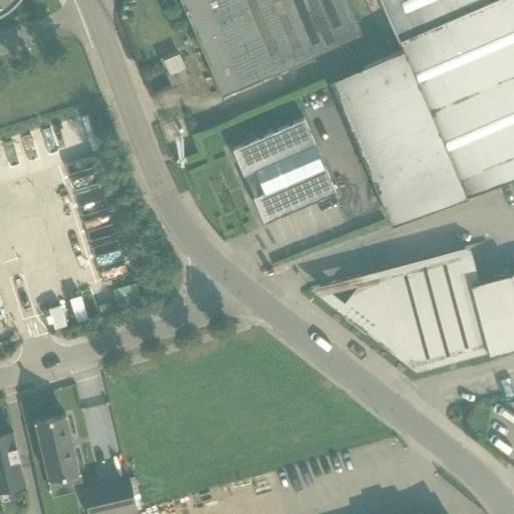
[(0,0),(0,16),(8,12),(17,4),(19,0),(0,0)]
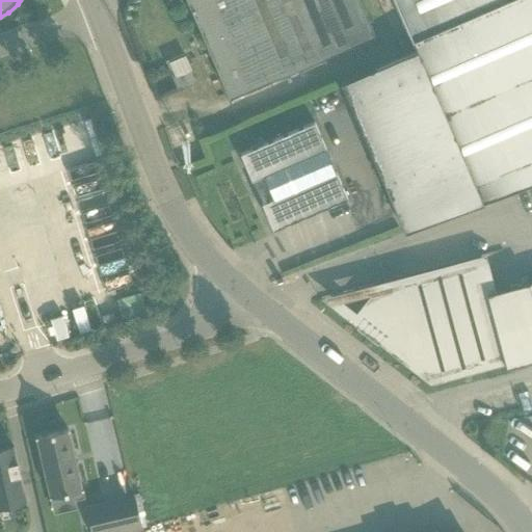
[(358,0),(186,0),(229,98),(374,35),(358,0)]
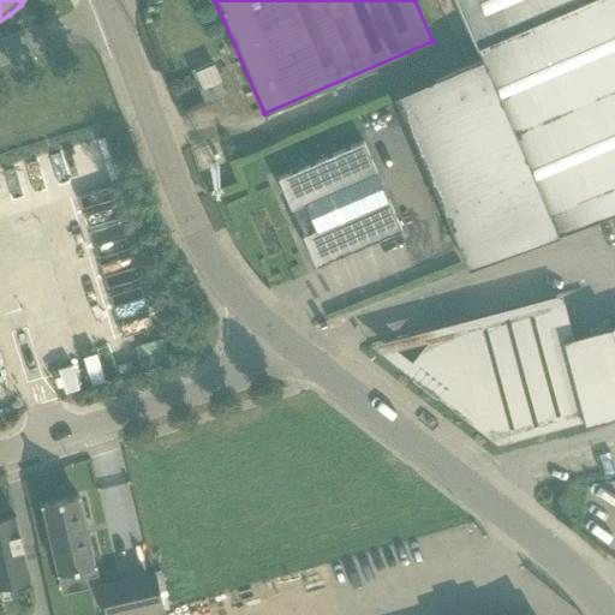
[(614,115),(565,0),(455,0),(482,60),(393,99),(466,269),(614,213),(614,115)]
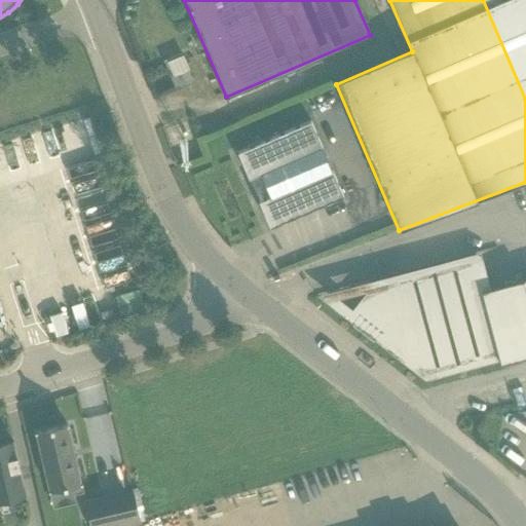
[(525,0),(483,0),(525,99),(525,0)]
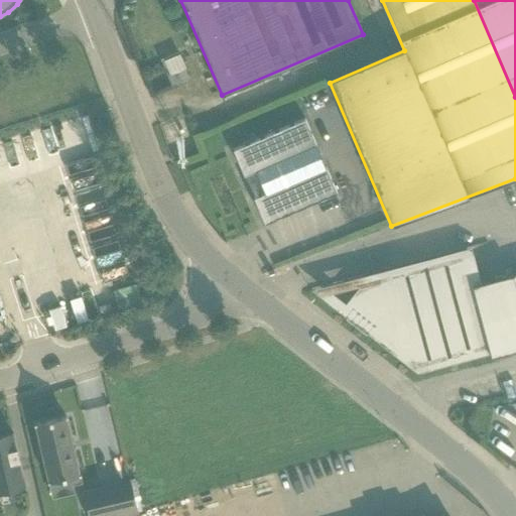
[(177,52),(162,58),(171,82),(186,75),(177,52)]
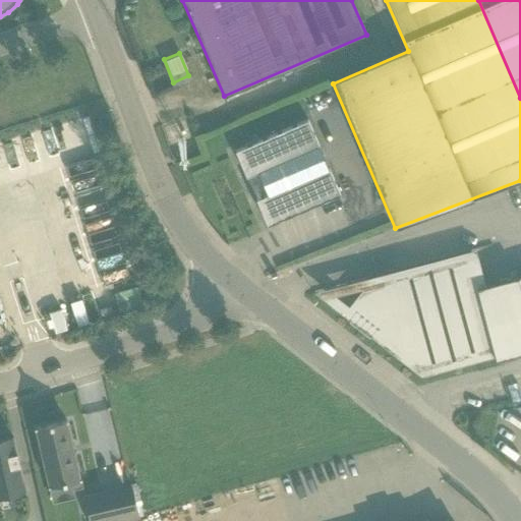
[(340,194),(307,119),(235,151),(246,177),(256,172),(267,194),(255,199),(267,226),(340,194)]
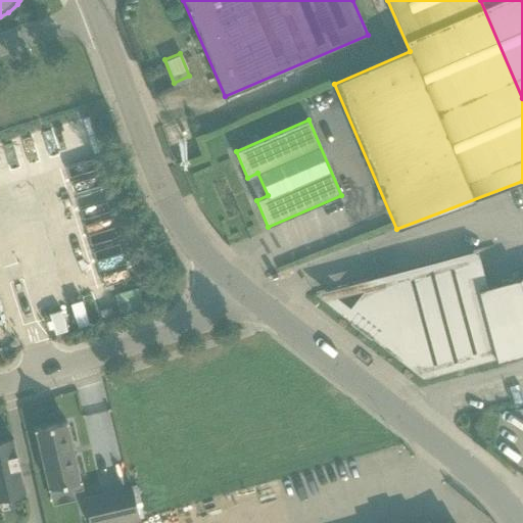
[(522,277),(479,289),(472,260),(379,285),(355,315),(424,369),(494,350),(497,363),(522,355),(522,277)]
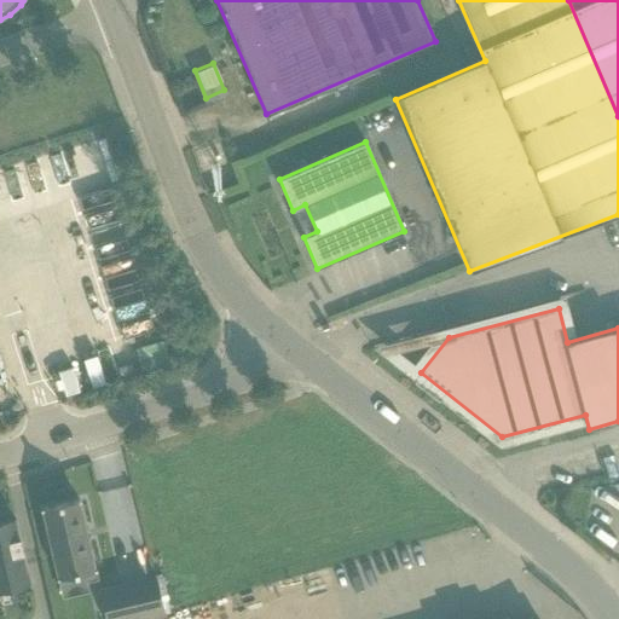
[(65,395),(79,392),(73,369),(58,372),(65,395)]
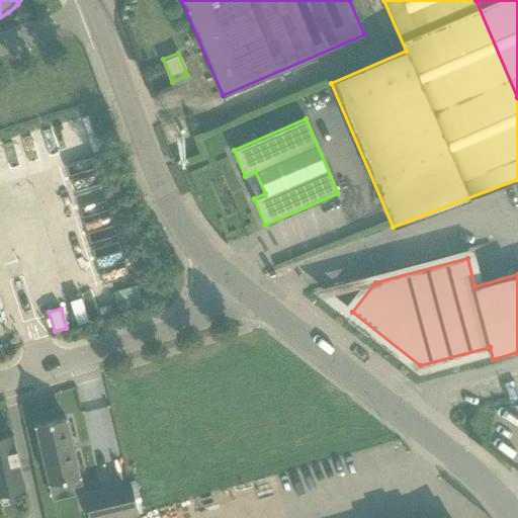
[(49,484),(79,478),(78,475),(66,418),(35,425),(49,484)]
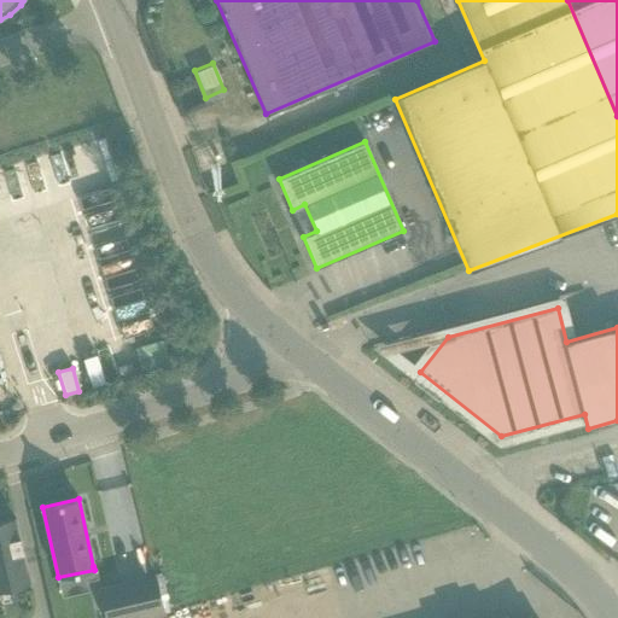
[(0,592),(31,584),(15,519),(0,523),(0,524),(0,525),(0,524),(0,592)]
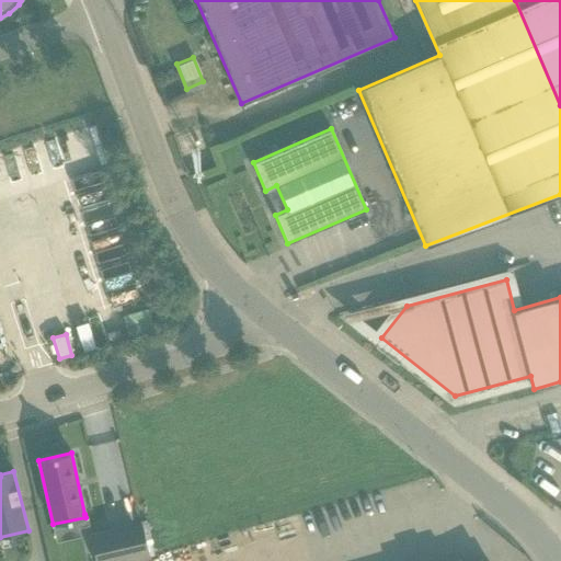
[(140,523),(90,535),(95,560),(129,560),(149,557),(140,523)]
